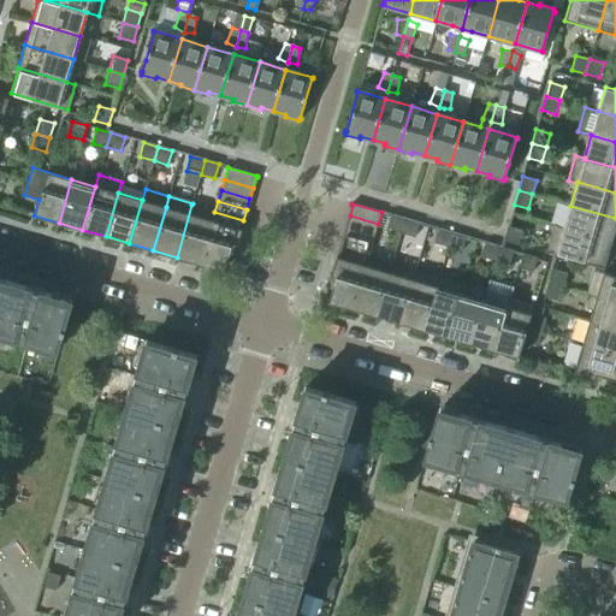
[(200,264),(212,220),(215,212),(214,212),(191,205),(177,258),(200,264)]
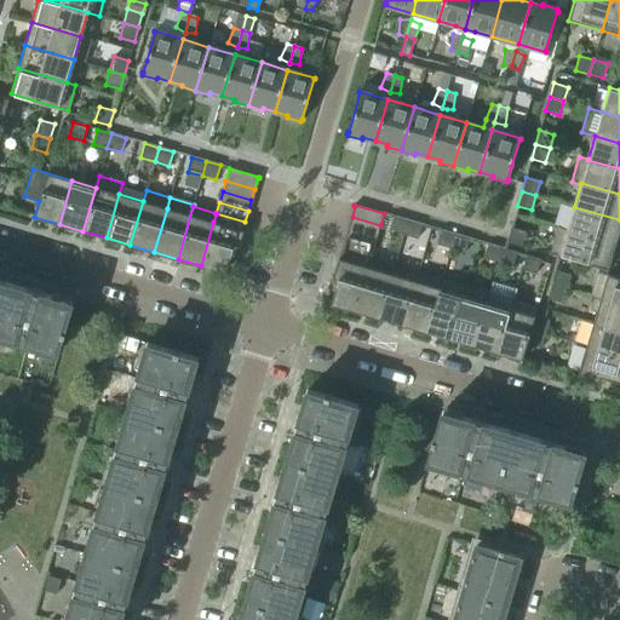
[(619,219),(574,207),(567,230),(616,244),(619,229),(619,219)]
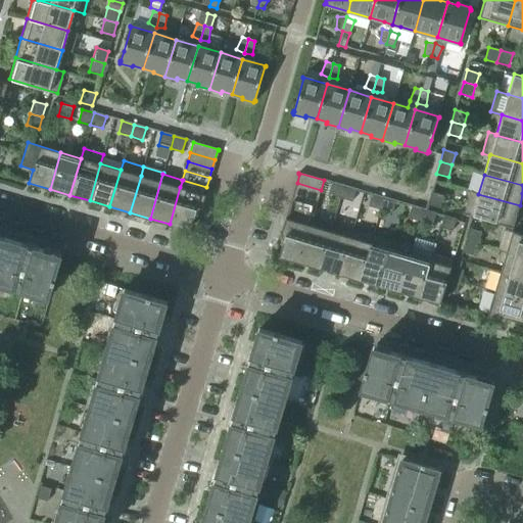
[(328,194),(340,198),(343,186),(332,182),(328,194)]
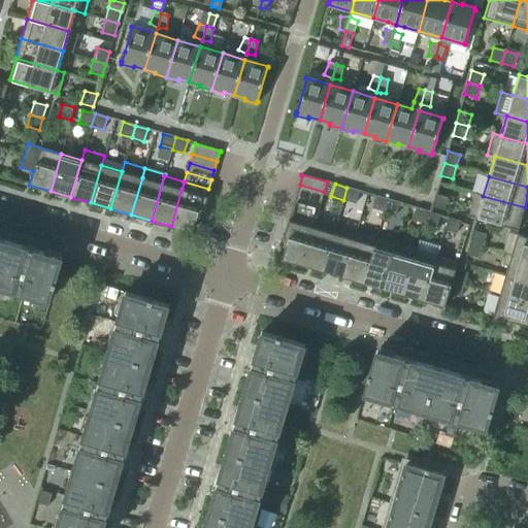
[(300,185),(297,194),(321,201),(324,192),(300,185)]
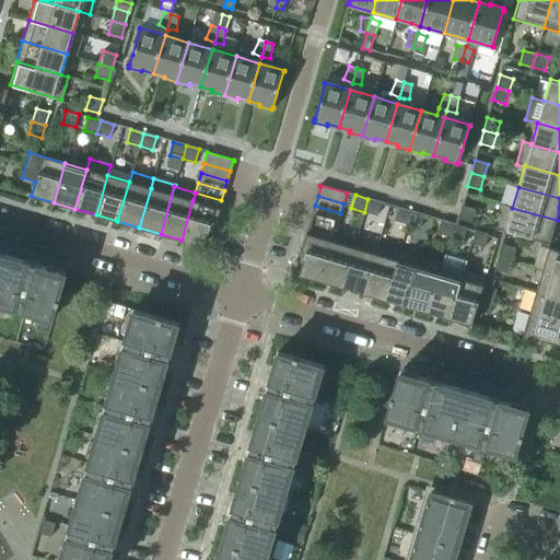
[(368,199),(364,212),(377,216),(381,202),(368,199)]
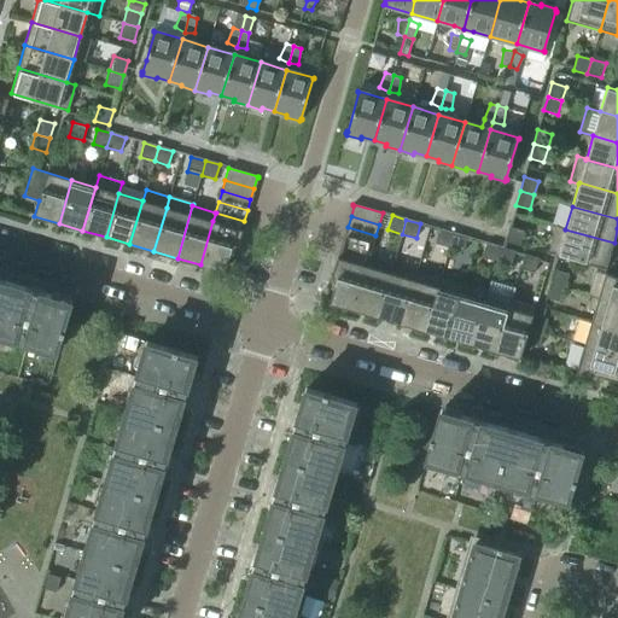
[(213,221),(200,264),(225,272),(232,248),(238,249),(243,229),(242,229),(213,221)]
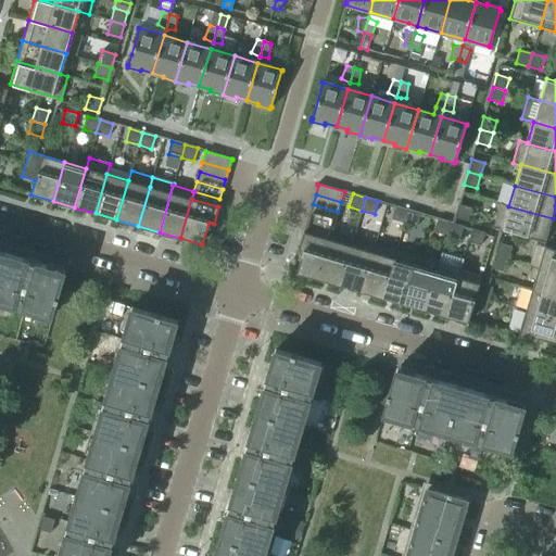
[(313,204),(310,215),(335,223),(338,212),(313,204)]
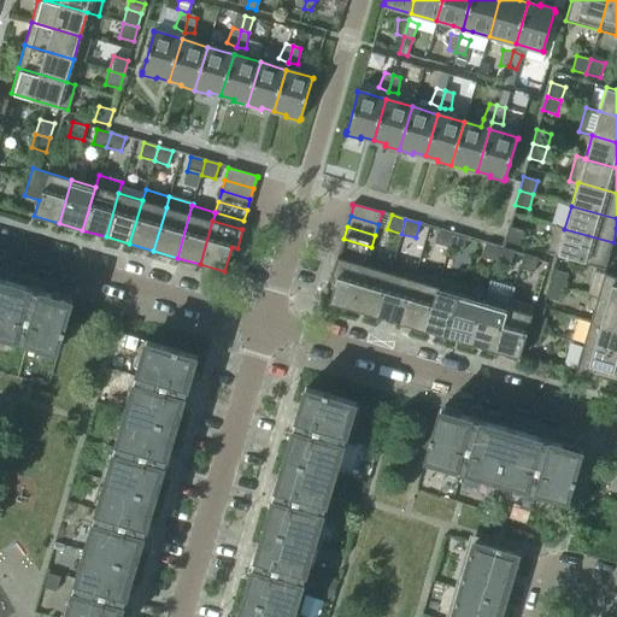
[(504,241),(518,245),(523,230),(509,227),(504,241)]
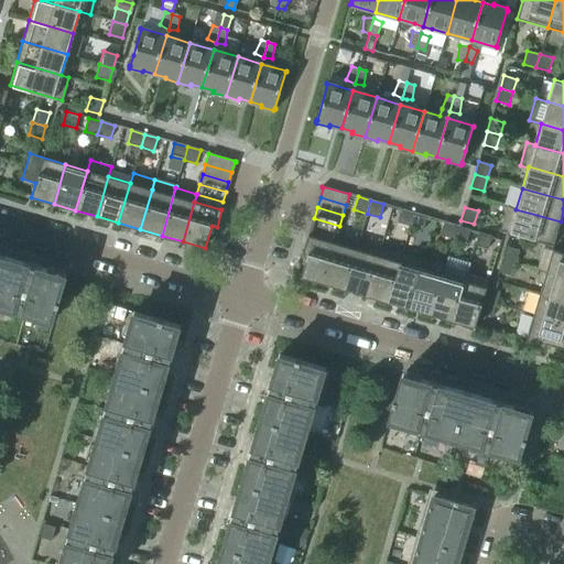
[(561,221),(516,209),(508,207),(501,230),(553,245),(561,221)]
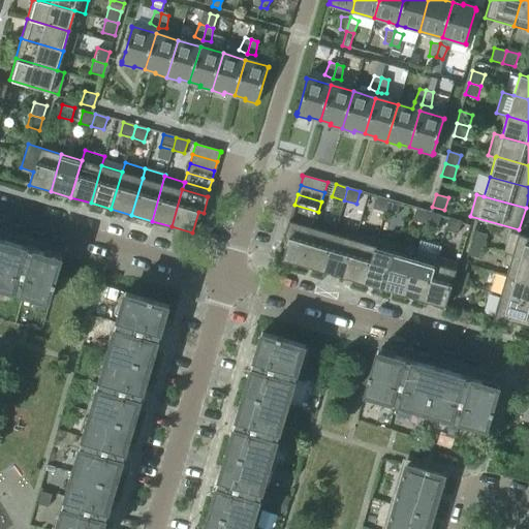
[(372,209),(384,212),(389,199),(376,196),(372,209)]
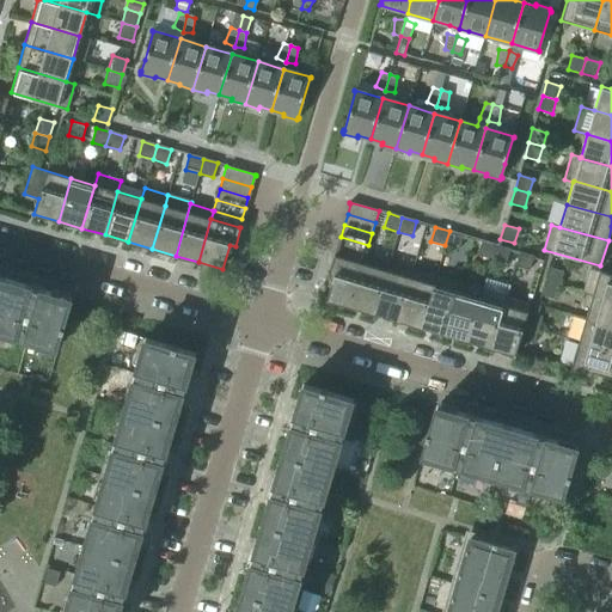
[(450,231),(445,245),(459,250),(463,236),(450,231)]
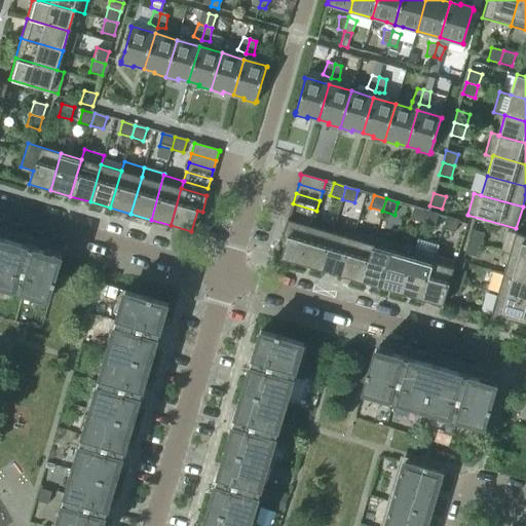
[(291,213),(314,219),(316,211),(293,203),(291,213)]
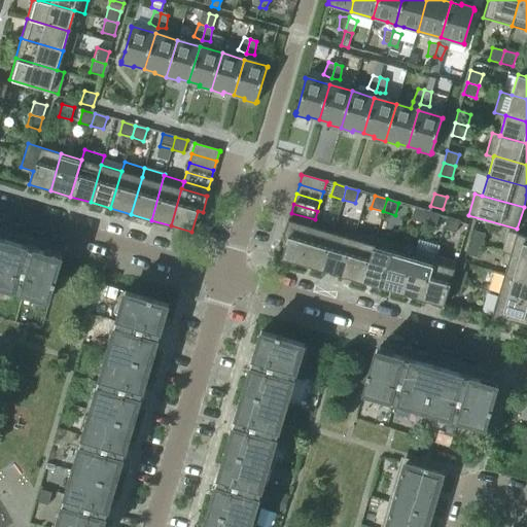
[(412,219),(423,223),(427,211),(415,207),(412,219)]
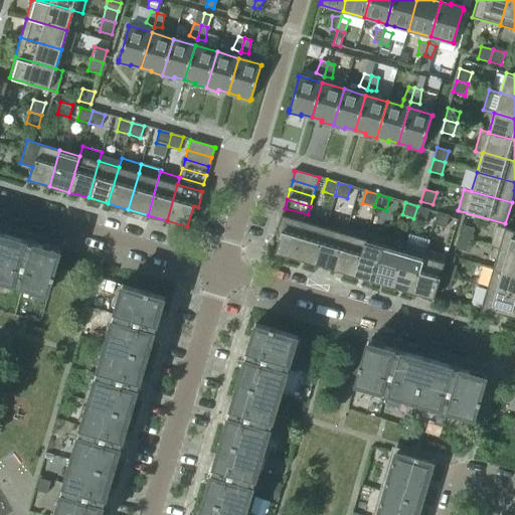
[(417,206),(413,218),(425,221),(428,209),(417,206)]
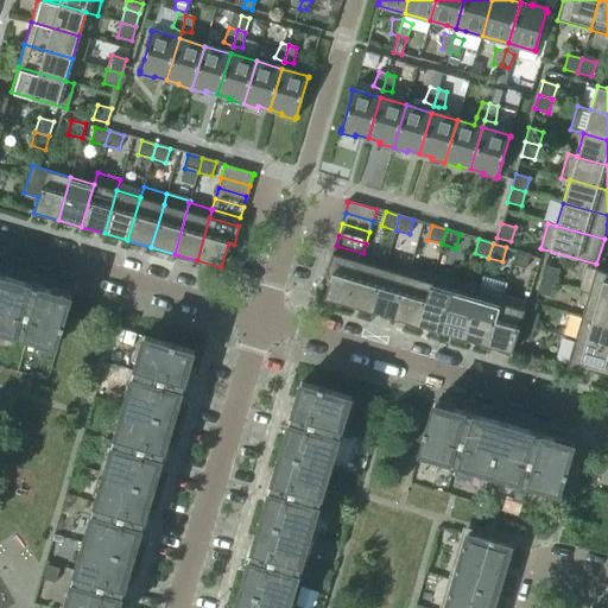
[(530,254),(515,251),(512,264),(526,268),(530,254)]
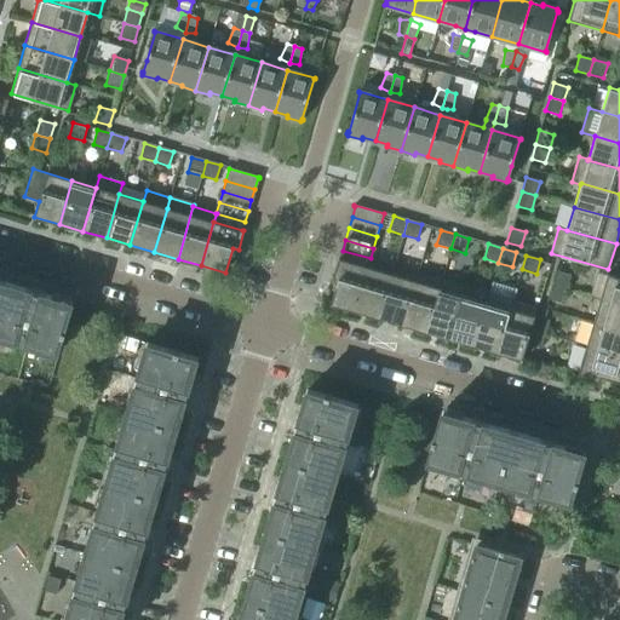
[(331,304),(355,311),(368,268),(339,259),(338,258),(333,277),(338,279),(331,304)]
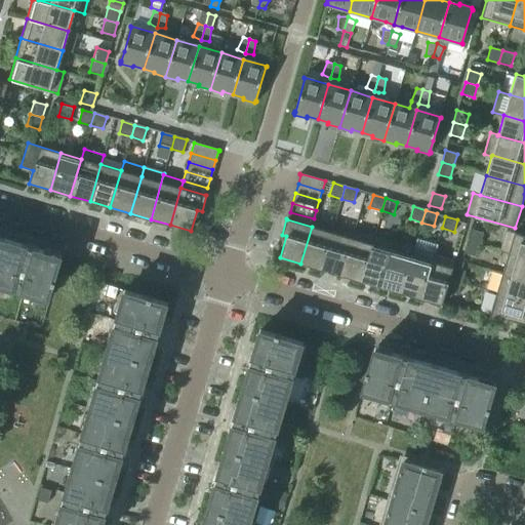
[(300,264),(321,269),(333,225),(314,218),(312,227),(300,264)]
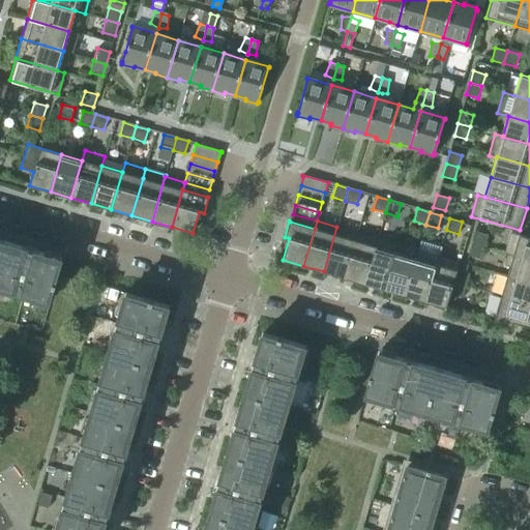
[(324,271),(344,277),(357,233),(336,227),(324,271)]
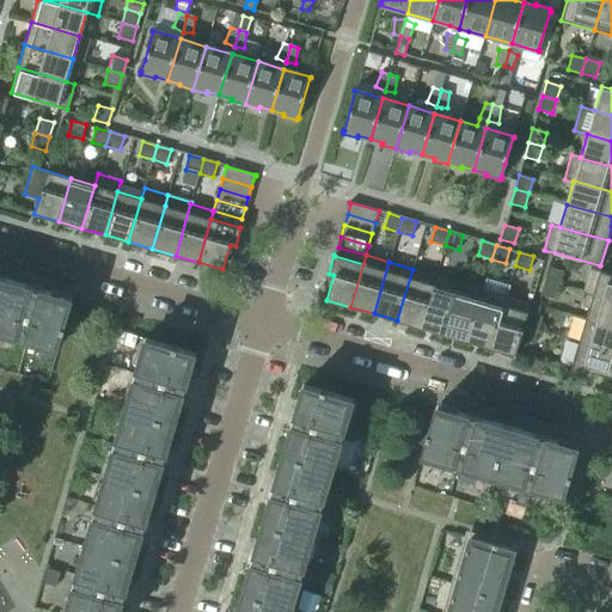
[(549,268),(545,282),(560,286),(563,271),(549,268)]
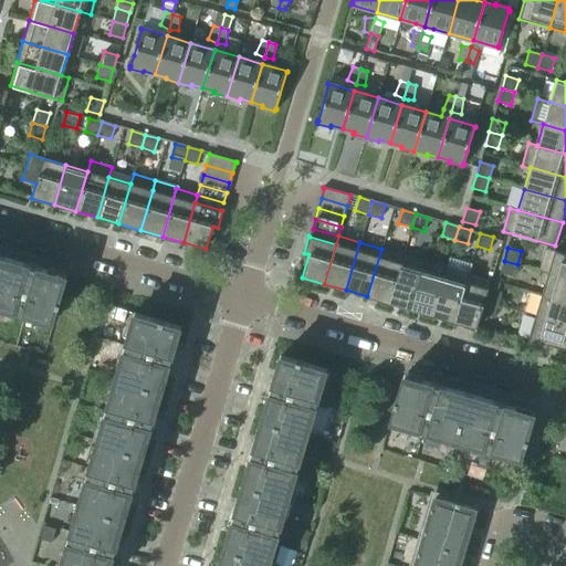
[(565,253),(546,248),(540,271),(565,279),(565,253)]
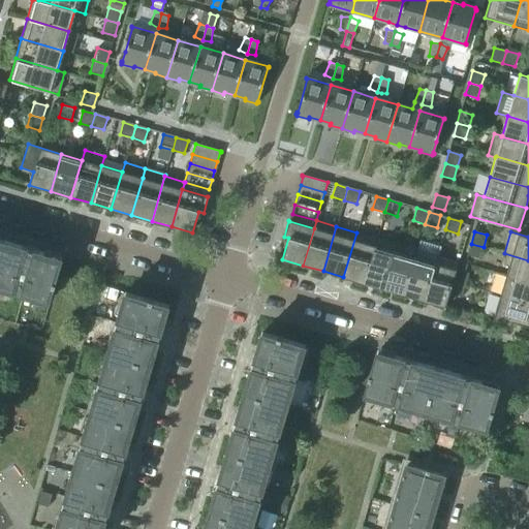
[(343,277),(364,283),(377,239),(356,232),(343,277)]
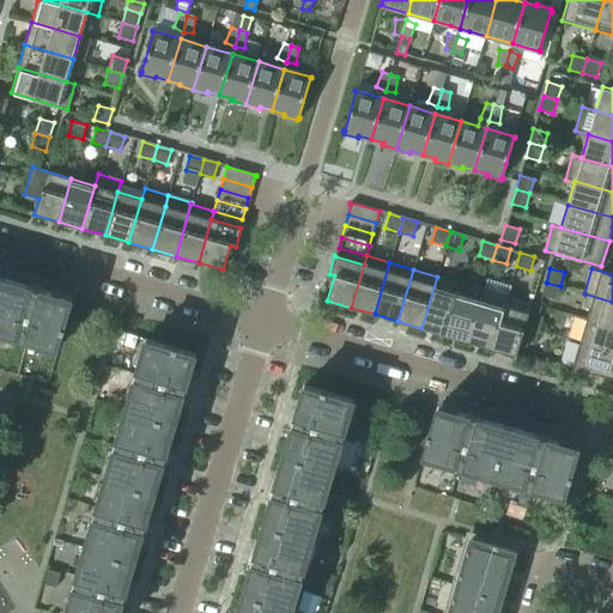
[(422,328),(444,335),(460,284),(437,277),(422,328)]
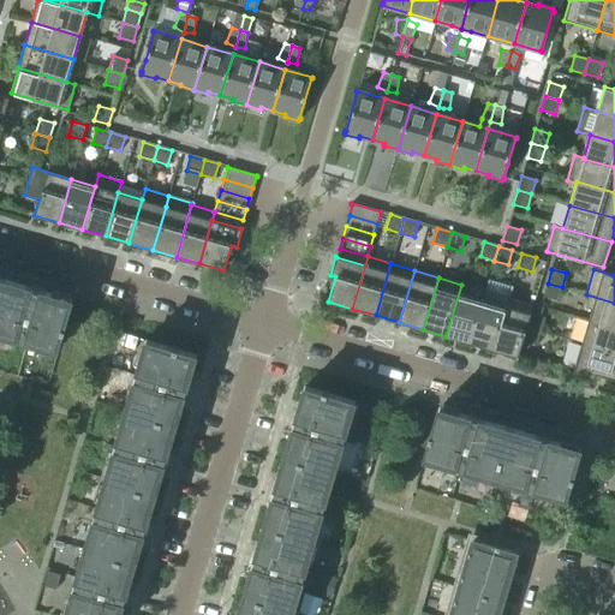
[(1,279),(0,282),(0,333),(21,339),(57,350),(58,351),(71,302),(72,300),(70,299),(52,294),(42,291),(43,290),(41,290),(41,291),(35,290),(31,288),(31,287),(30,286),(29,287),(4,280),(1,279)]
